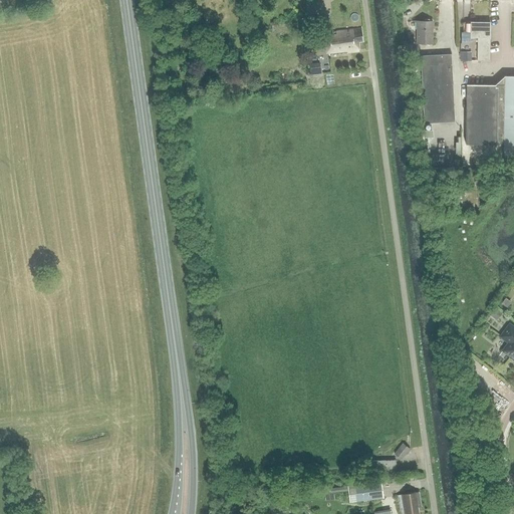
[(308,18),(309,25),(309,28),(325,27),(324,16),(308,18)]
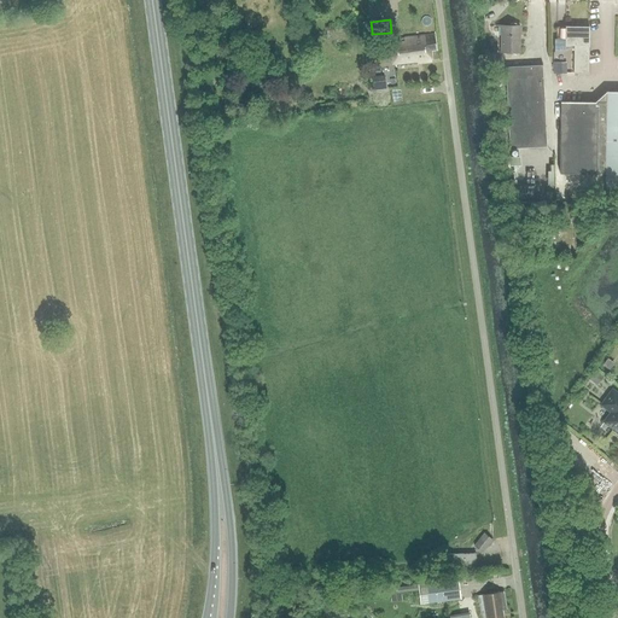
[(519,53),(519,25),(501,25),(501,52),(519,53)]
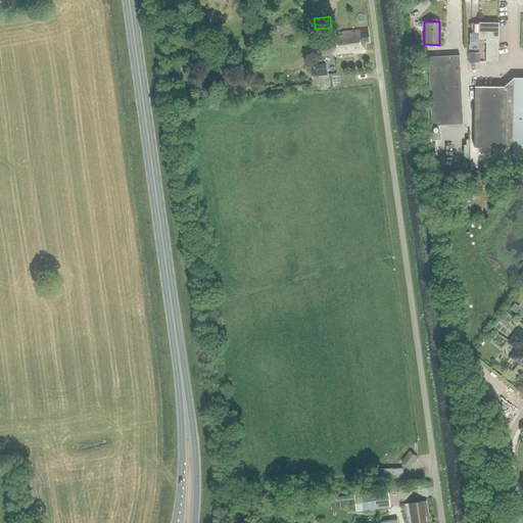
[(479,22),(479,38),(486,38),(486,61),(498,61),(498,22),(479,22)]
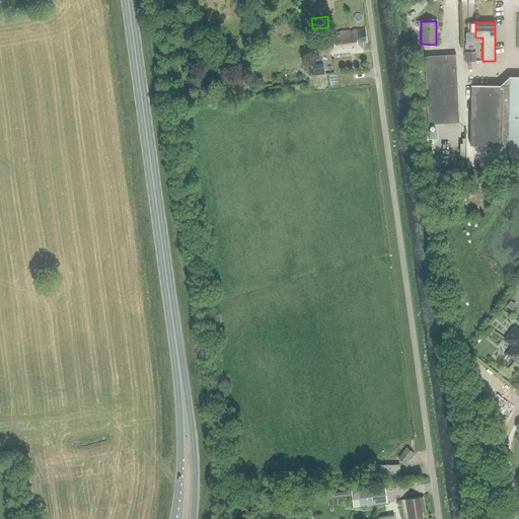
[(329,33),(330,36),(326,38),(329,55),(332,54),(332,57),(351,54),(351,53),(363,52),(362,43),(367,42),(365,28),(329,33)]
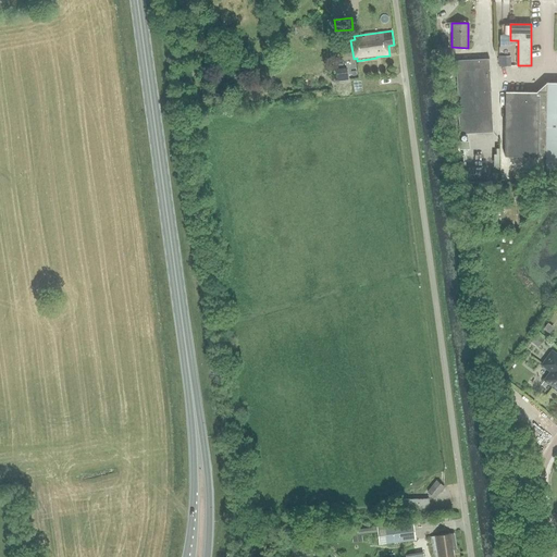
[(499,66),(511,65),(510,56),(499,56),(499,66)]
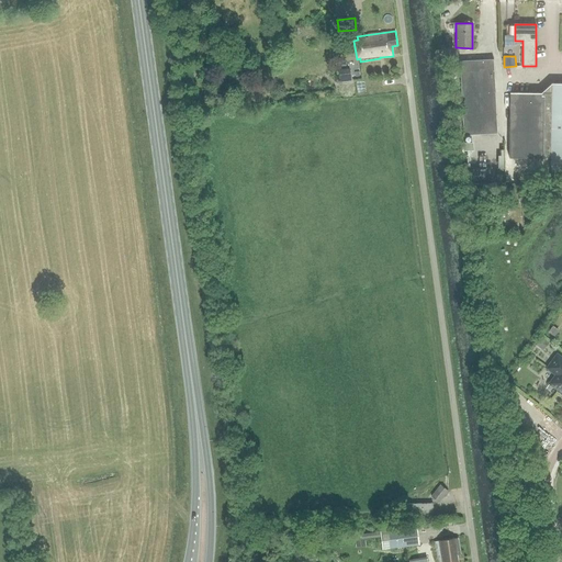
[(493,58),(459,60),(463,135),(497,133),(493,58)]
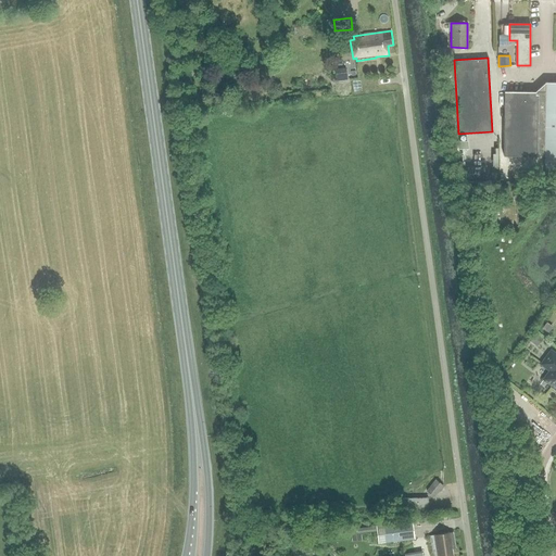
[(339,80),(346,78),(344,70),(337,72),(339,80)]
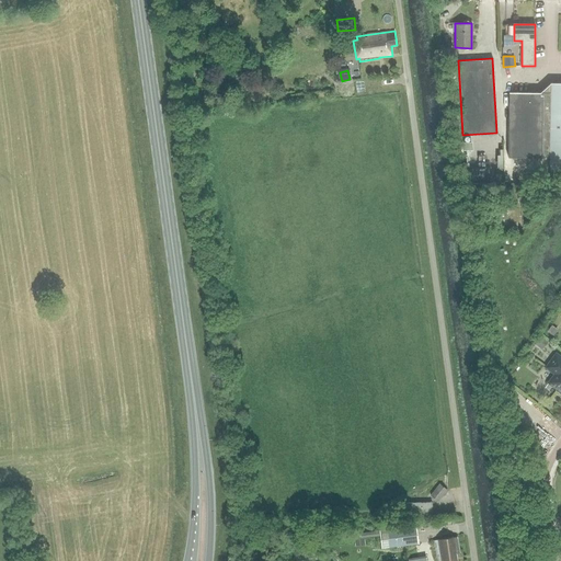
[(560,83),(551,84),(542,93),(510,92),(508,158),(550,159),(550,178),(558,178),(558,172),(560,171),(560,83)]
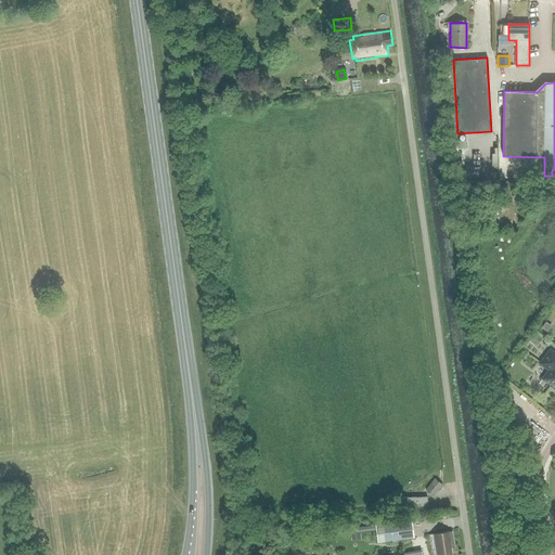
[(457,150),(467,149),(467,141),(456,141),(457,150)]
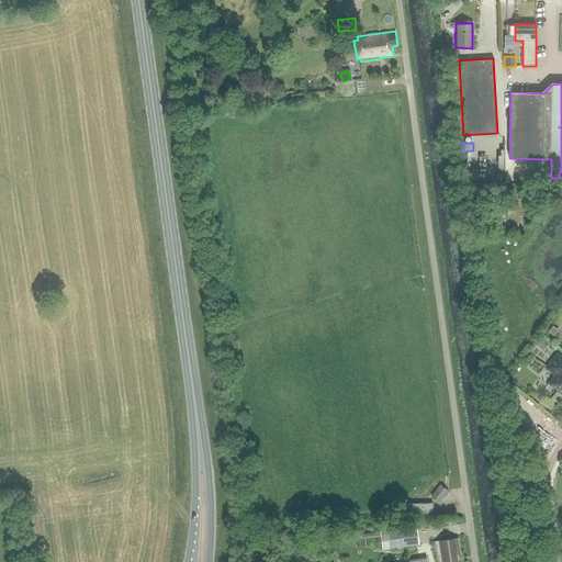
[(494,221),(508,220),(507,208),(493,209),(494,221)]
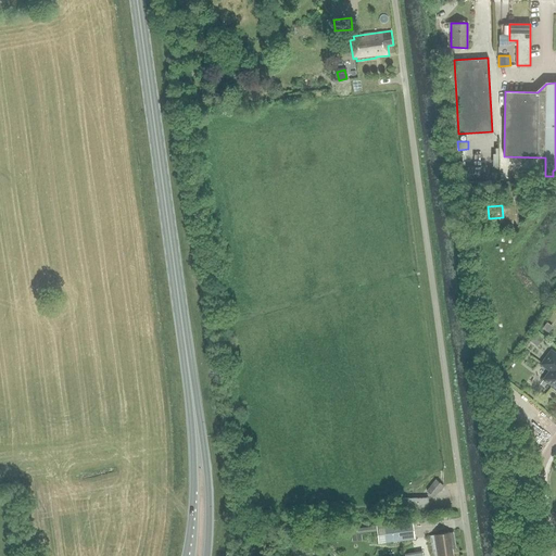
[(542,338),(534,332),(529,341),(535,346),(542,338)]
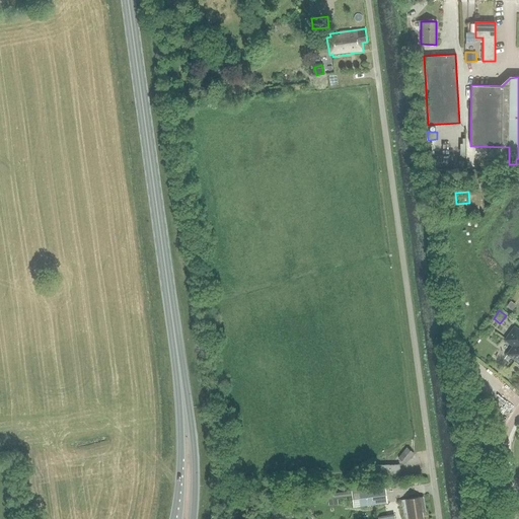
[(518,330),(515,328),(506,341),(514,347),(508,355),(516,361),(515,362),(518,364),(518,330)]
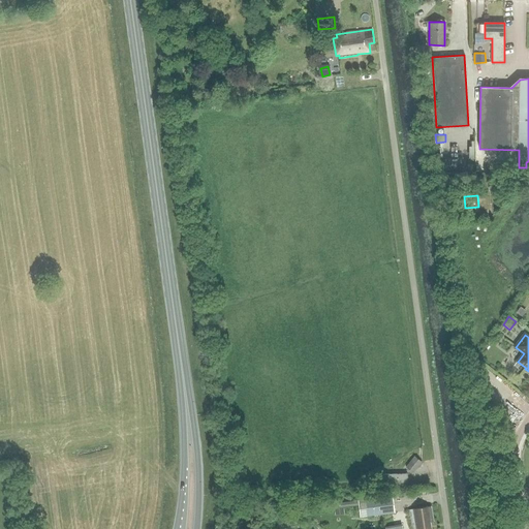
[(413,473),(422,462),(414,457),(406,467),(413,473)]
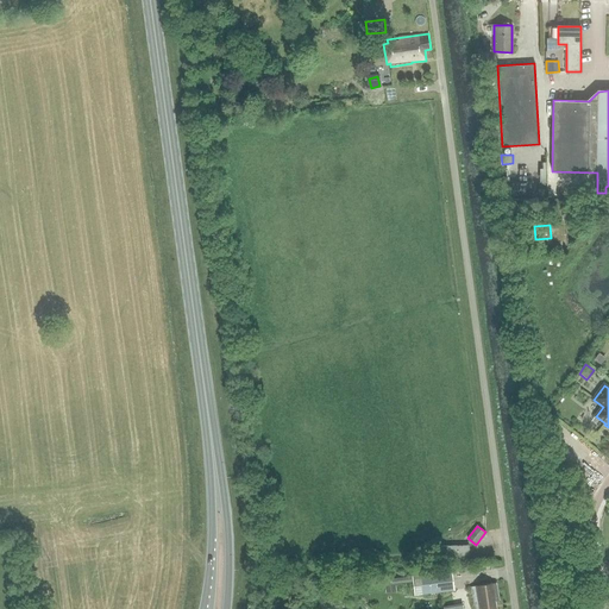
[(440,560),(469,560),(469,545),(440,546),(440,560)]
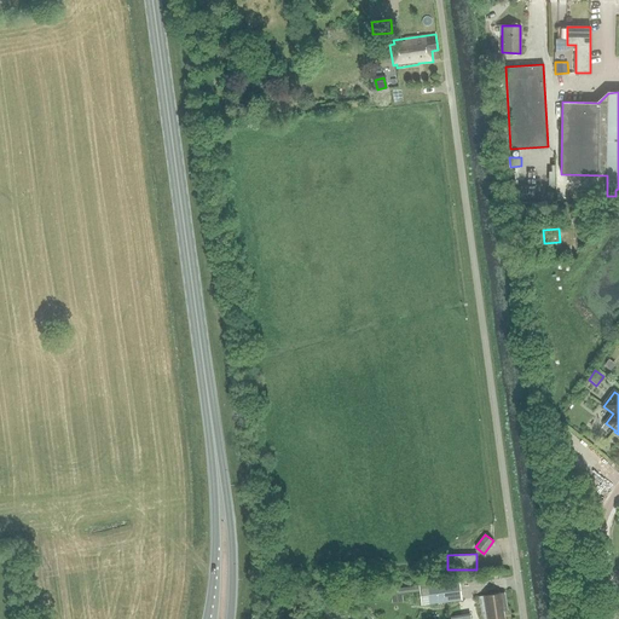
[(422,606),(458,601),(456,580),(420,585),(422,606)]
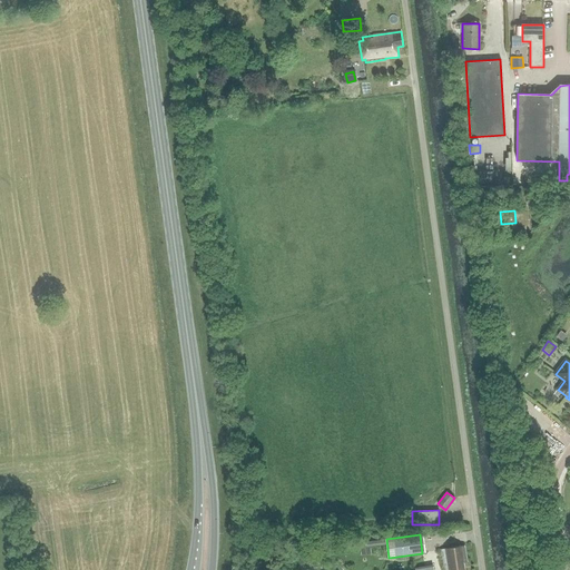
[(361,556),(371,554),(370,544),(360,546),(361,556)]
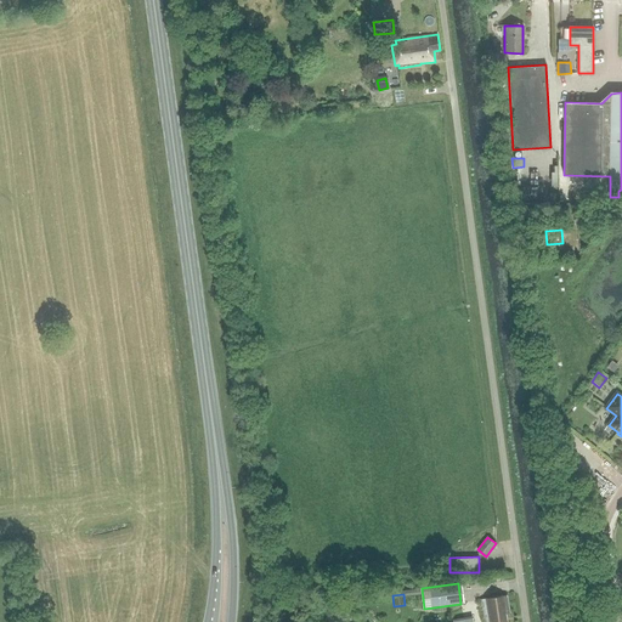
[(507,621),(505,614),(509,614),(507,595),(481,600),(485,621),(507,621)]
